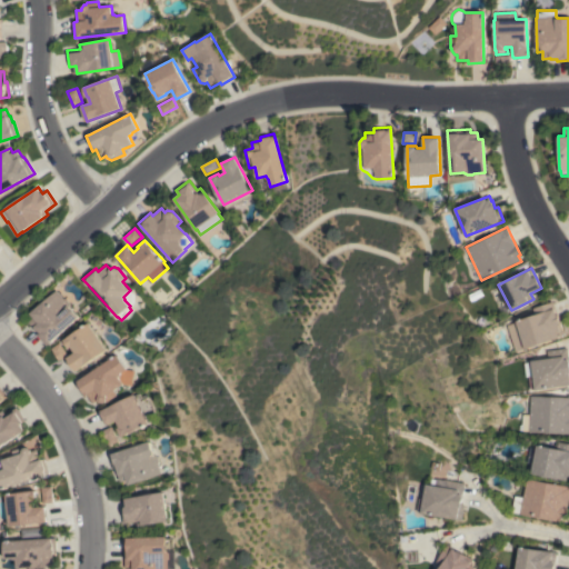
[(49,343),(49,342),(47,346),(37,335),(38,333),(32,328),(35,327),(29,321),(35,317),(30,313),(56,290),(65,299),(69,303),(68,305),(78,317),(49,343)]
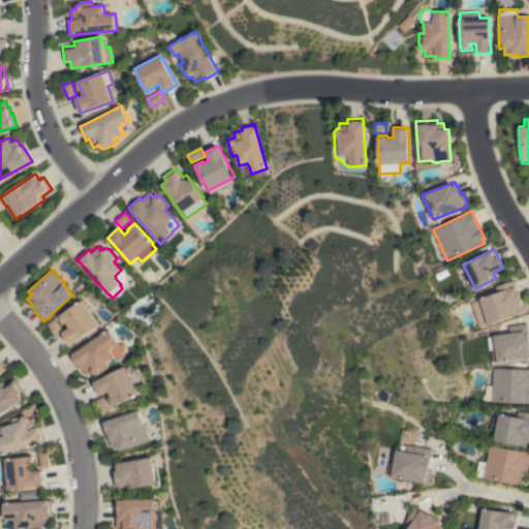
[(489,324),(489,323),(479,327),(471,303),(480,300),(479,299),(497,292),(496,286),(515,280),(523,307),(519,309),(521,313),(489,324)]
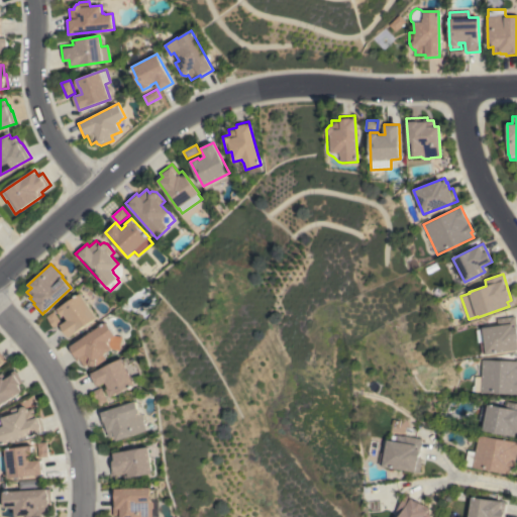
[(97,318),(70,337),(61,325),(68,320),(65,315),(63,316),(58,309),(81,294),(97,318)]
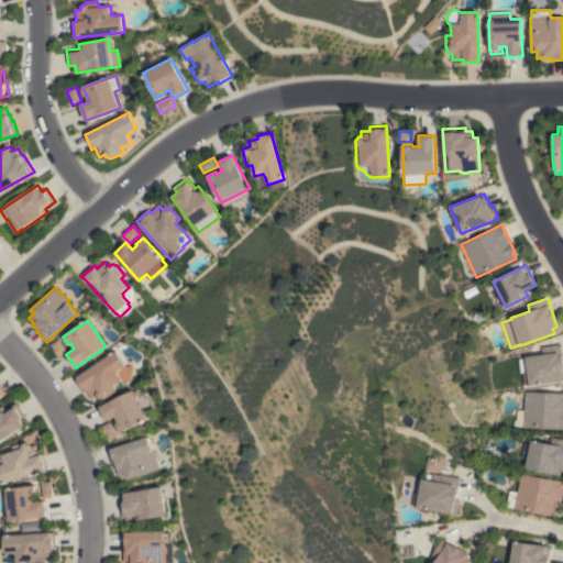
[(562,381),(530,386),(530,385),(526,385),(523,373),(520,373),(518,360),(526,360),(526,356),(542,354),(541,348),(561,344),(562,357),(562,381)]
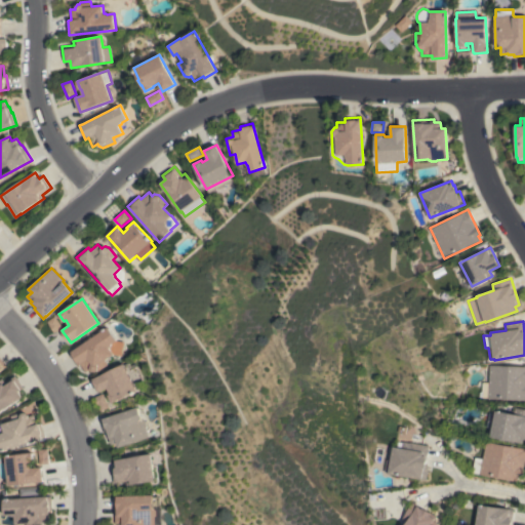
[(108,327),(117,340),(124,341),(122,355),(114,354),(105,361),(107,364),(96,372),(91,371),(90,369),(86,372),(80,364),(78,365),(70,354),(108,327)]
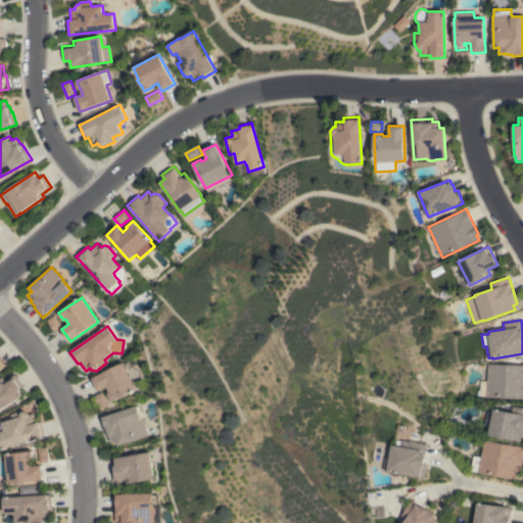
[(0,354),(8,364),(0,370),(0,354)]
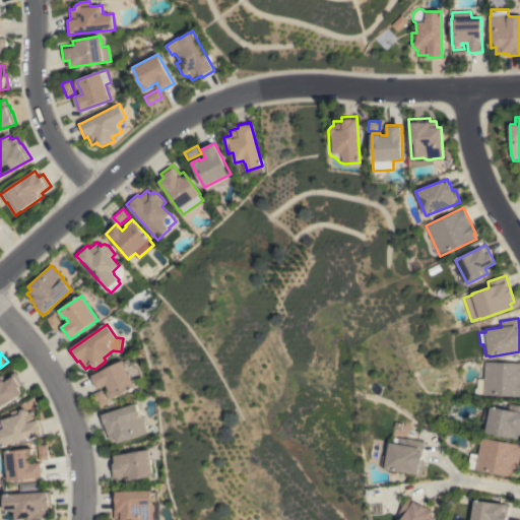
[(127,359),(129,363),(134,361),(141,376),(137,378),(140,384),(135,386),(136,387),(111,399),(108,391),(110,390),(107,385),(99,389),(91,376),(127,359)]
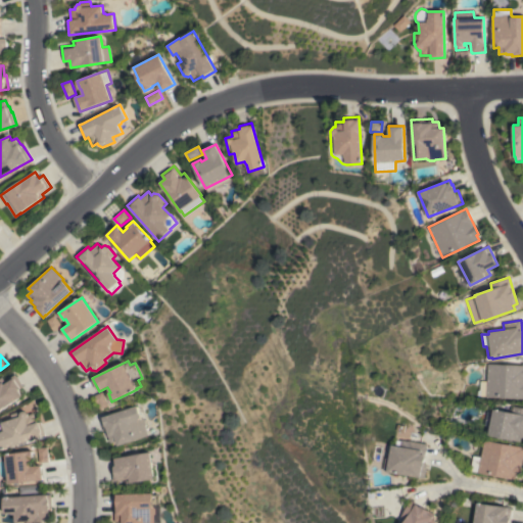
[(486,391),(480,391),(480,381),(486,381),(487,364),(522,364),(522,397),(486,396),(486,391)]
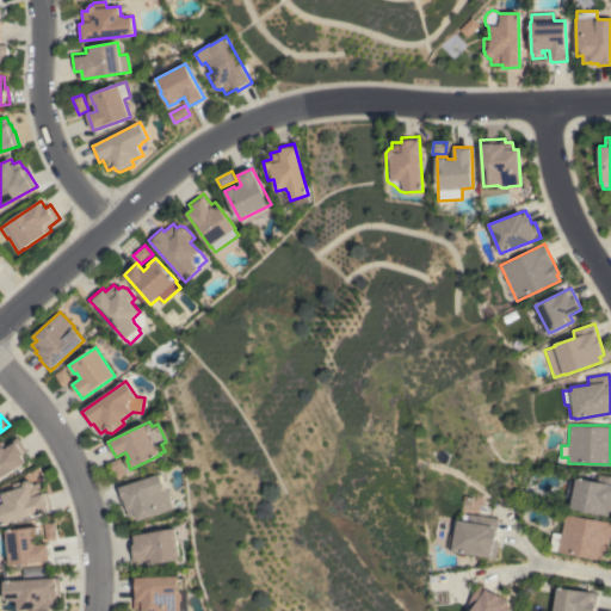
[(0,480),(0,443),(4,440),(7,445),(18,437),(28,451),(23,455),(28,462),(0,480)]
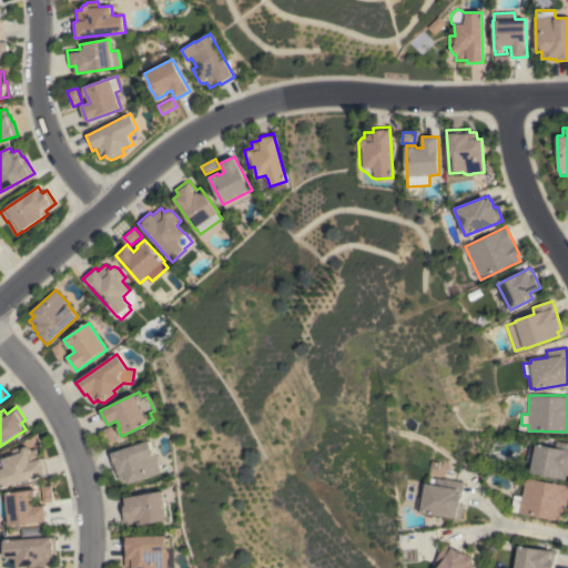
[(119,442),(110,446),(108,440),(107,440),(102,430),(112,426),(119,442)]
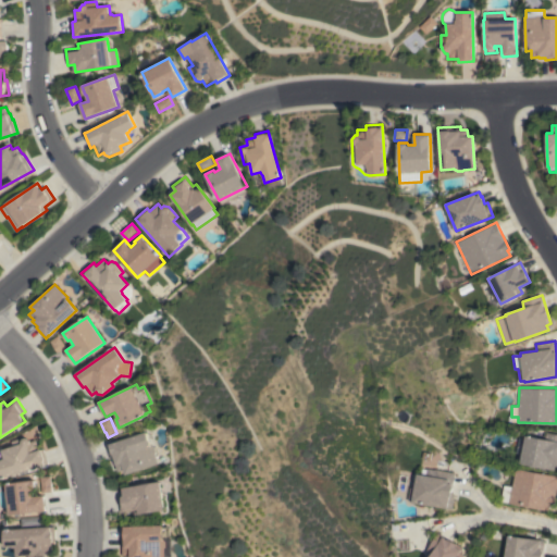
[(146,432),(150,446),(151,446),(153,446),(155,452),(155,453),(158,463),(126,474),(124,469),(119,471),(116,465),(114,465),(112,459),(111,459),(107,446),(146,432)]
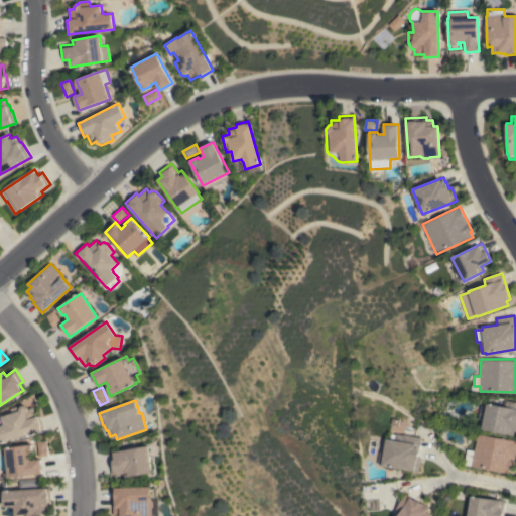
[(484,421),(477,420),(480,406),(486,407),(487,403),(505,406),(506,400),(515,402),(515,430),(514,435),(482,429),(484,421)]
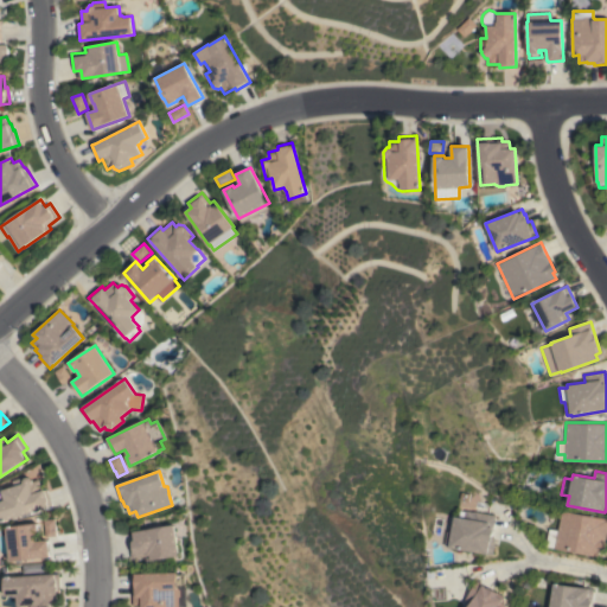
[(2,523),(0,516),(0,493),(5,492),(5,491),(17,486),(14,480),(26,477),(27,478),(30,477),(31,477),(32,478),(33,479),(34,480),(40,479),(44,491),(49,489),(53,505),(50,506),(2,523)]
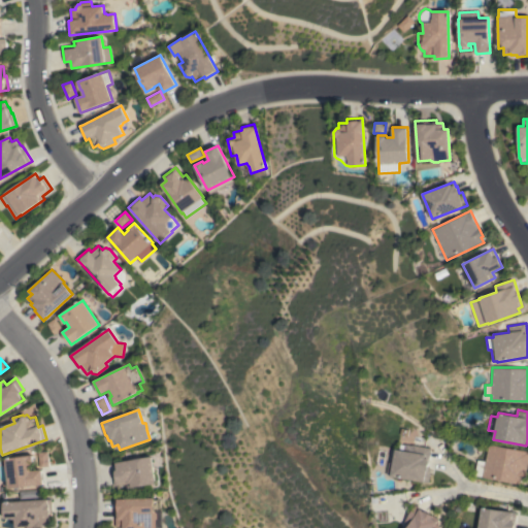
[(527,451),(527,462),(525,480),(521,479),(520,484),(482,476),(474,474),(477,460),(485,461),(488,443),(527,451)]
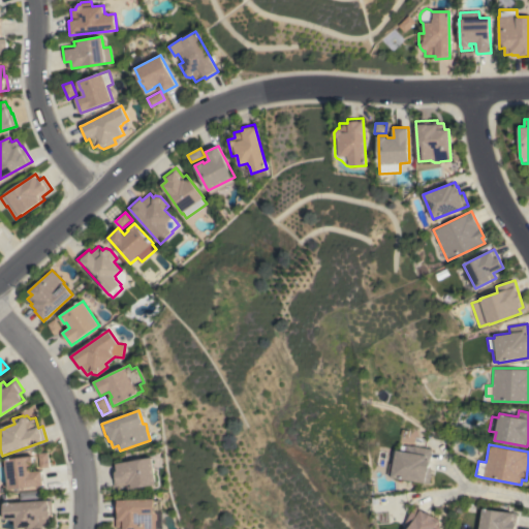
[(392,476),(392,475),(387,475),(390,463),(394,464),(396,449),(411,453),(412,445),(431,449),(429,461),(430,461),(429,468),(432,469),(429,484),(392,476)]
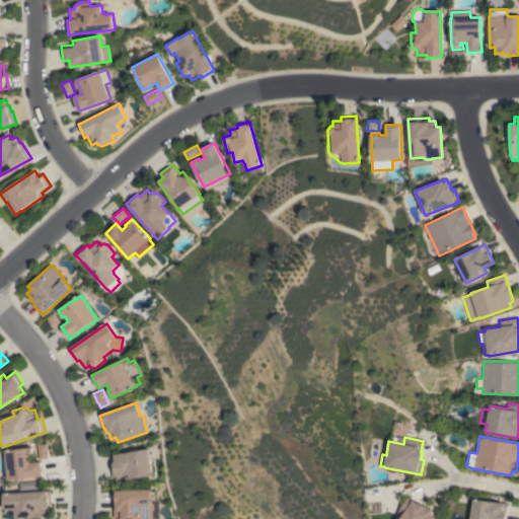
[(40,445),(49,444),(50,459),(42,460),(40,445)]
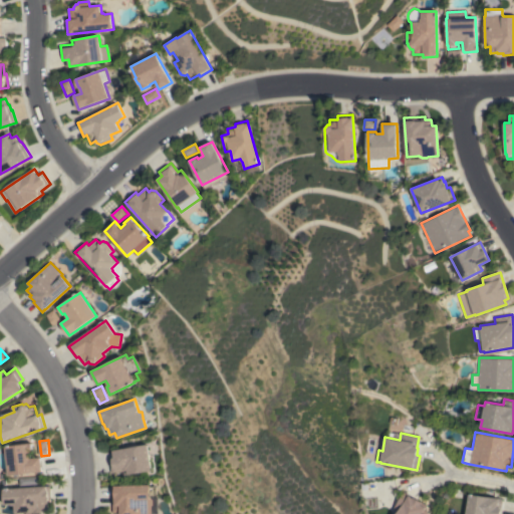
[(7,446),(33,443),(34,452),(33,452),(34,458),(42,457),(44,471),(11,476),(7,446)]
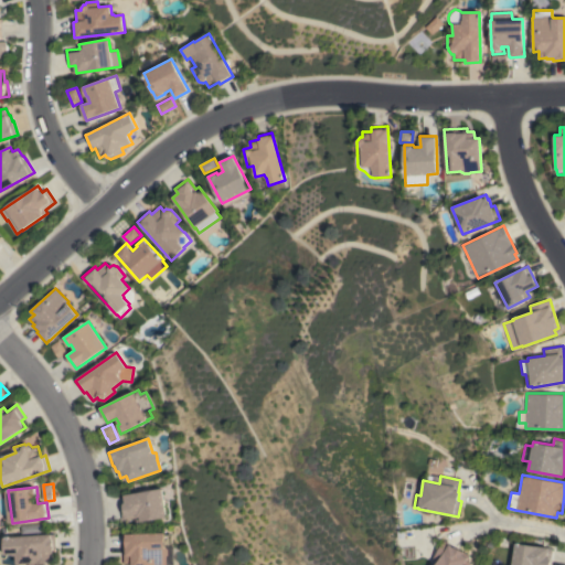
[(161,489),(167,518),(137,522),(136,518),(123,520),(120,504),(126,503),(124,496),(161,489)]
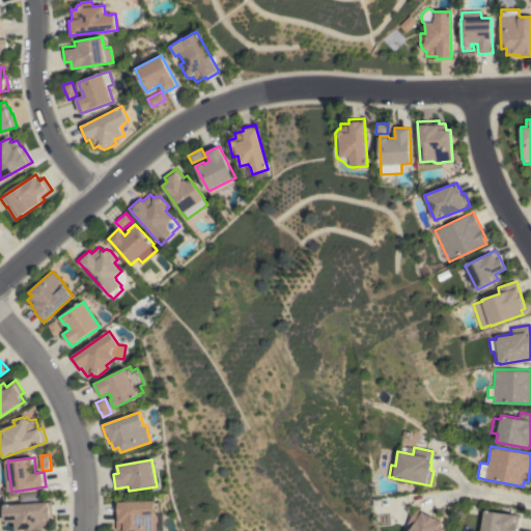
[(160,502),(160,512),(155,513),(155,515),(157,515),(158,516),(158,522),(157,522),(157,530),(124,530),(124,529),(117,529),(116,516),(115,516),(114,502),(155,501),(155,502),(160,502)]
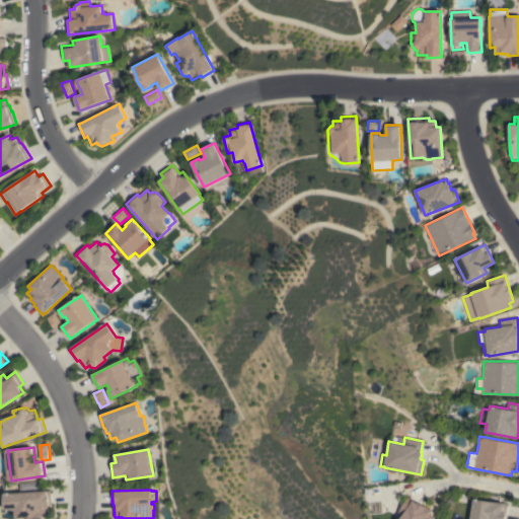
[(47,491),(52,491),(53,505),(50,505),(50,506),(49,506),(50,515),(45,515),(45,518),(44,518),(27,518),(17,518),(17,510),(13,510),(13,509),(6,510),(5,494),(47,491)]
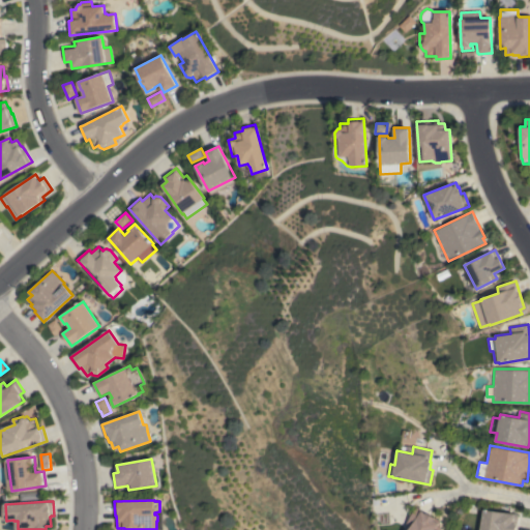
[(440,529),(410,529),(412,527),(406,524),(417,506),(441,521),(438,526),(442,528),(440,529)]
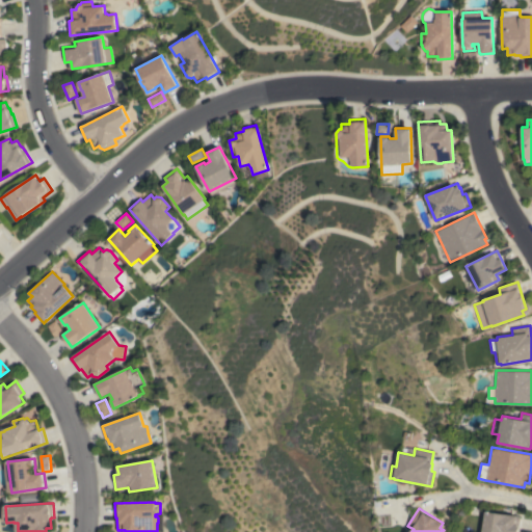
[(481,531),(485,511),(520,516),(516,531),(481,531)]
